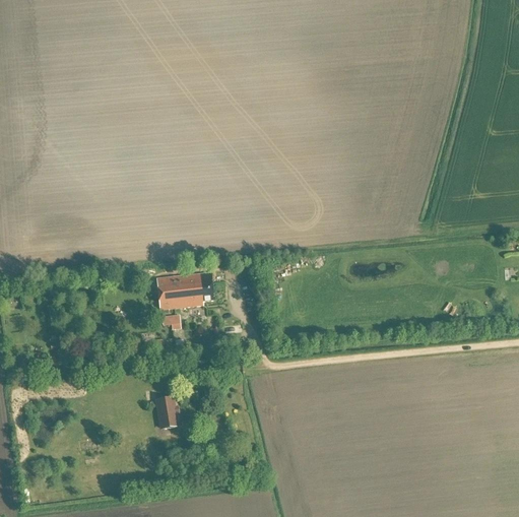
[(202,305),(202,302),(214,300),(211,272),(155,278),(159,310),(202,305)]
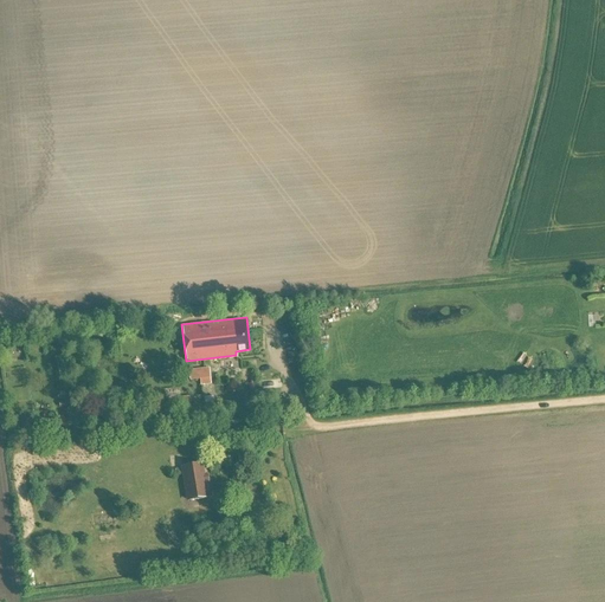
[(187,368),(188,379),(198,377),(199,384),(210,383),(207,367),(187,368)]
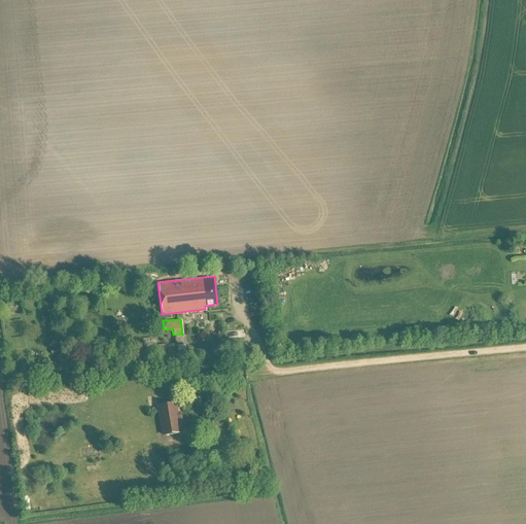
[(163,433),(178,430),(174,405),(159,407),(163,433)]
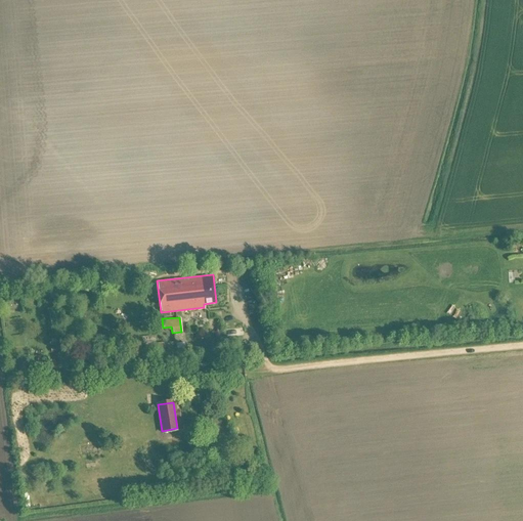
[(98,441),(82,442),(83,452),(99,451),(98,441)]
